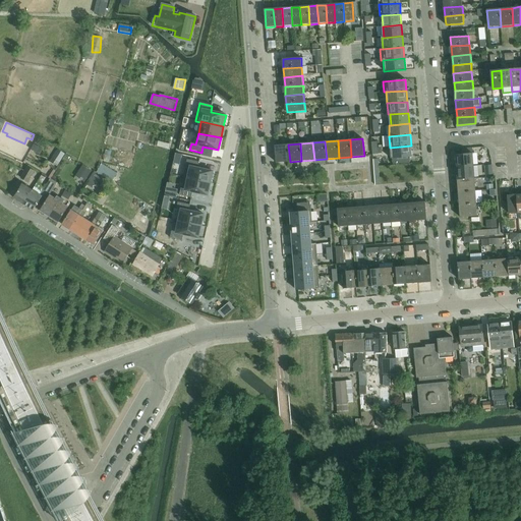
[(290,162),(288,145),(275,146),(276,163),(290,162)]
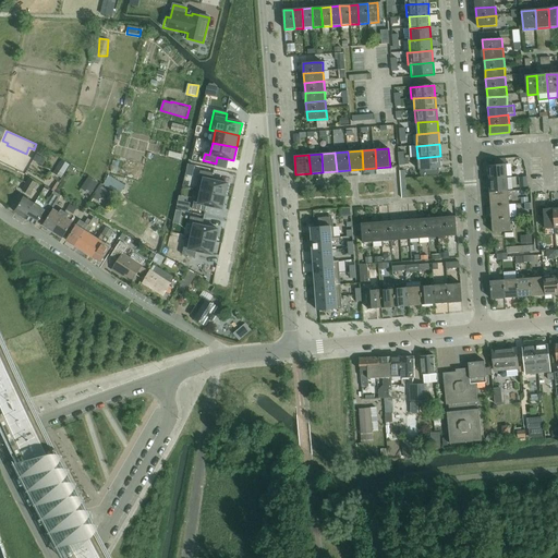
[(440,156),(417,158),(419,170),(440,168),(440,156)]
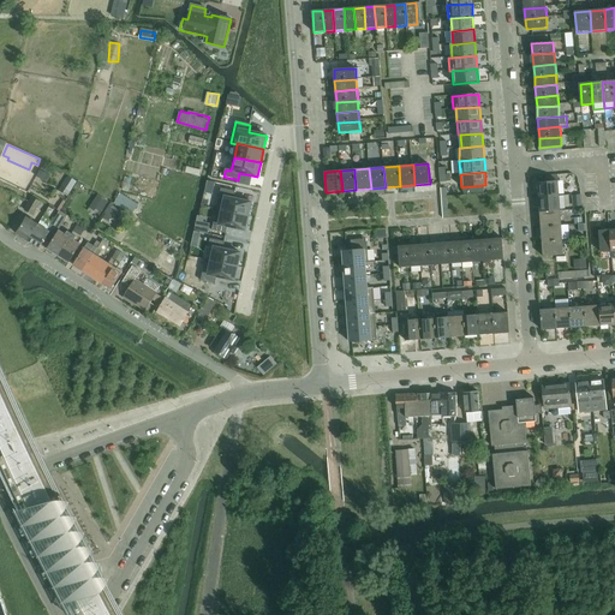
[(559,196),(557,181),(537,183),(538,197),(559,196)]
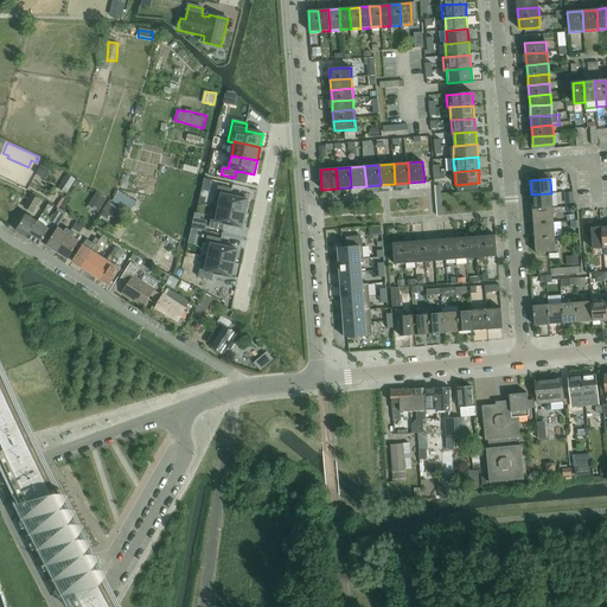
[(213,206),(213,208),(219,209),(246,213),(248,200),(231,197),(232,190),(218,186),(213,206)]
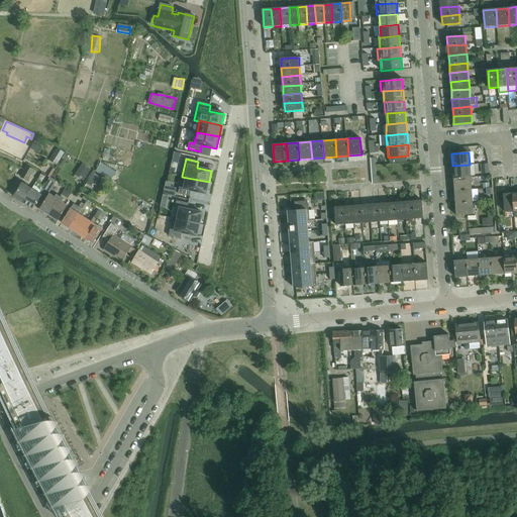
[(112,180),(117,171),(101,162),(97,171),(112,180)]
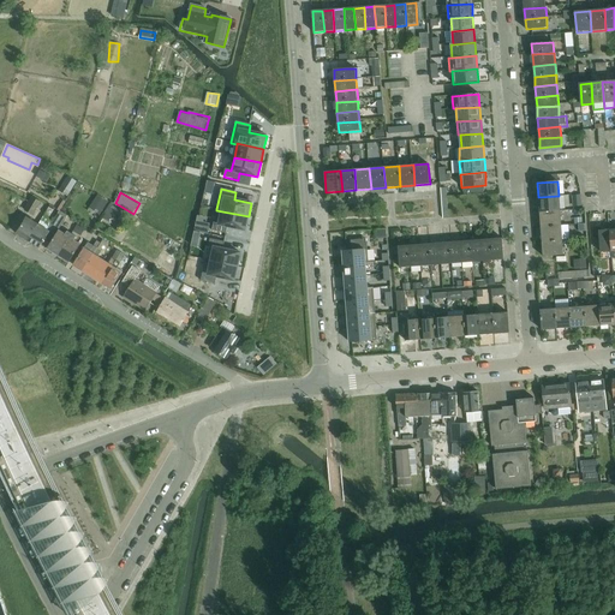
[(99,196),(93,204),(101,210),(107,201),(99,196)]
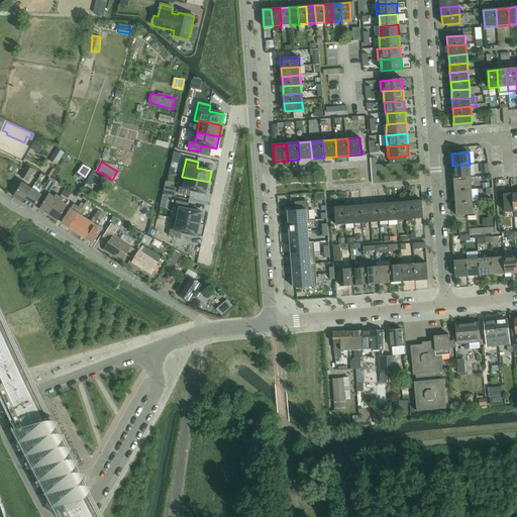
[(471,177),(470,165),(452,166),(453,179),(471,177)]
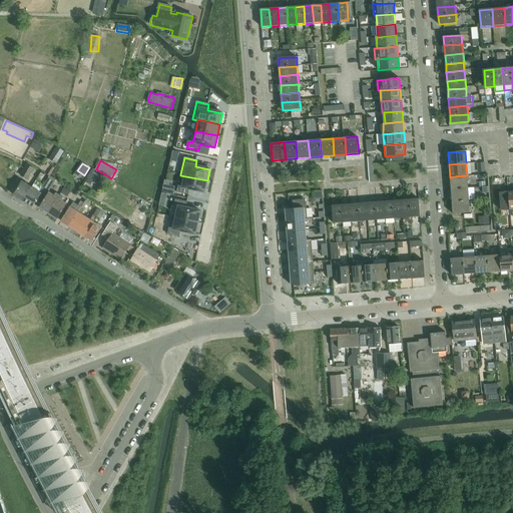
[(27,165),(24,169),(21,175),(28,179),(34,169),(27,165)]
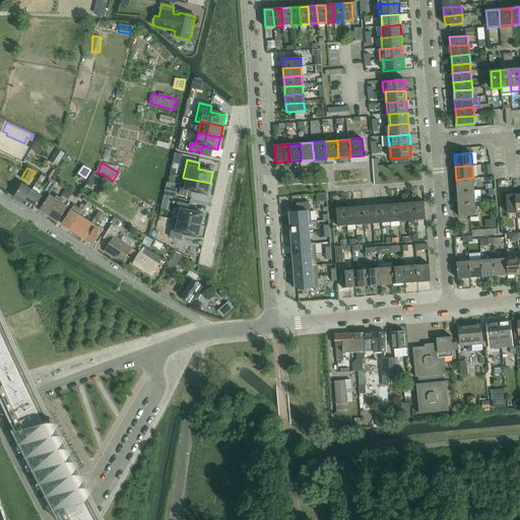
[(474,190),(473,178),(456,180),(457,192),(474,190)]
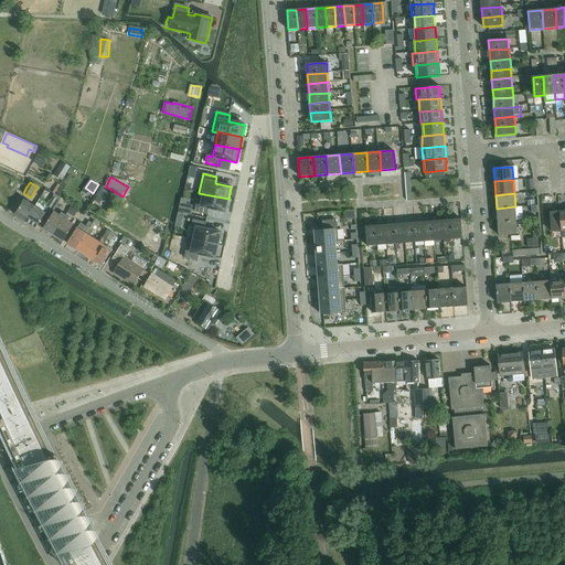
[(196,204),(194,212),(208,215),(210,209),(225,212),(228,199),(204,194),(201,205),(196,204)]
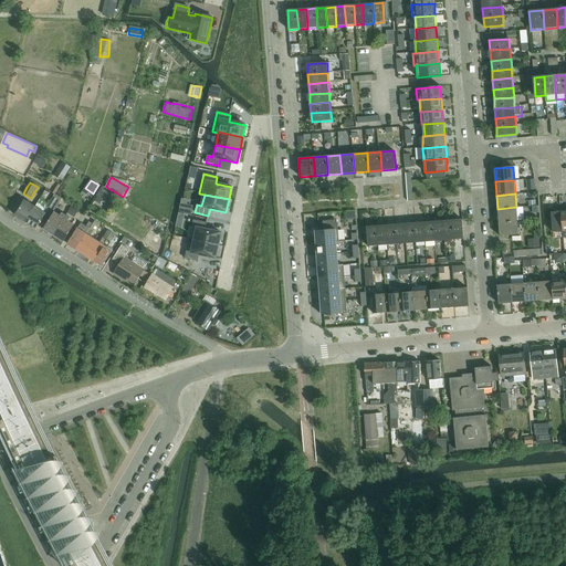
[(46,208),(54,213),(61,201),(53,197),(46,208)]
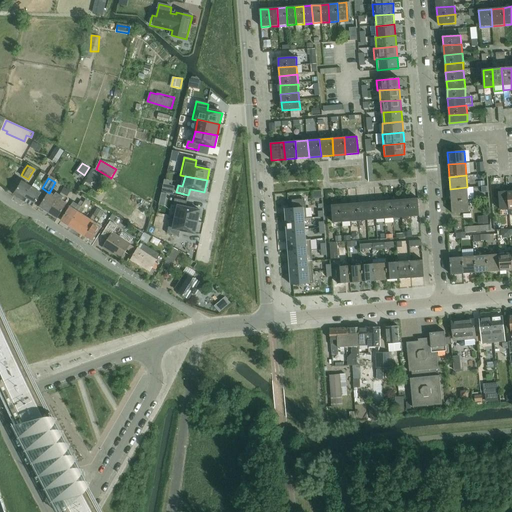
[(14,195),(24,201),(32,187),(23,181),(14,195)]
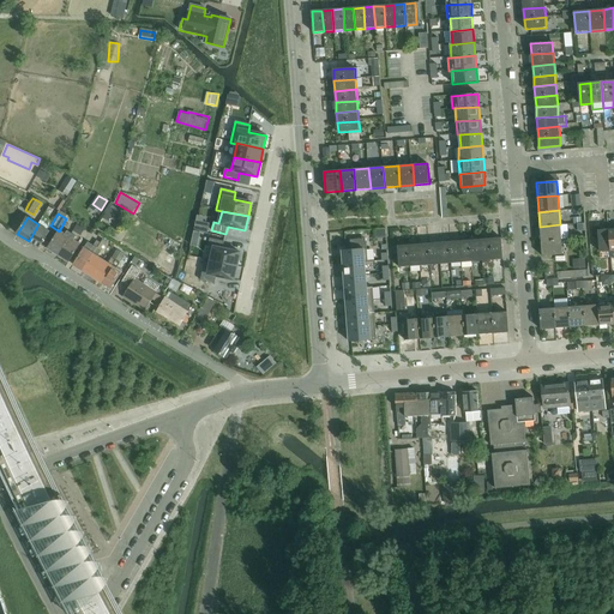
[(38,224),(29,241),(40,248),(50,232),(38,224)]
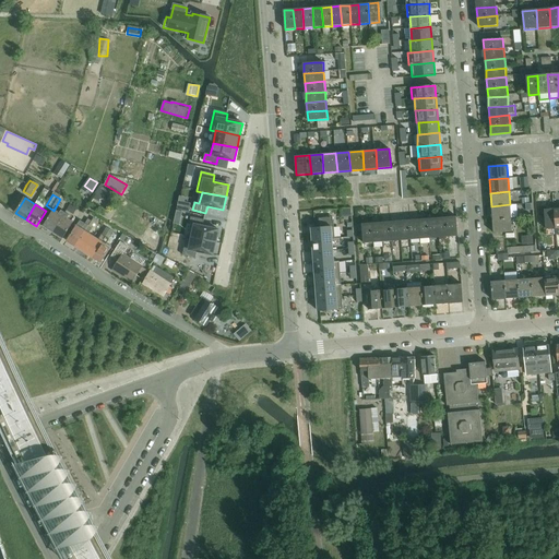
[(511,217),(510,204),(491,206),(492,219),(511,217)]
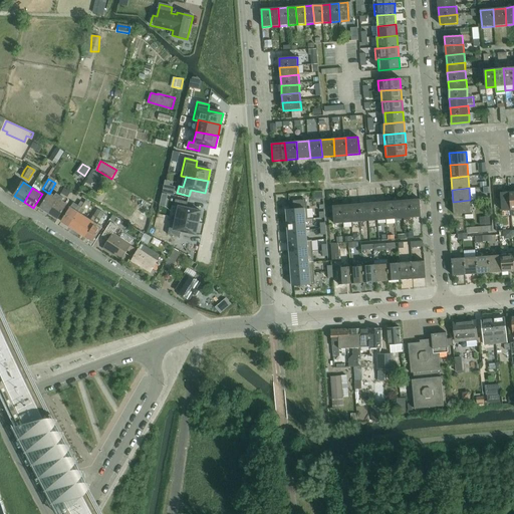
[(66,197),(69,192),(65,189),(61,194),(66,197)]
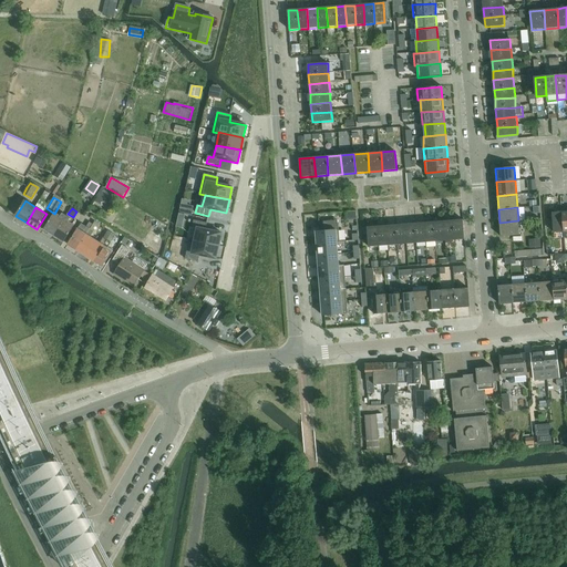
[(564,232),(562,212),(553,213),(554,233),(564,232)]
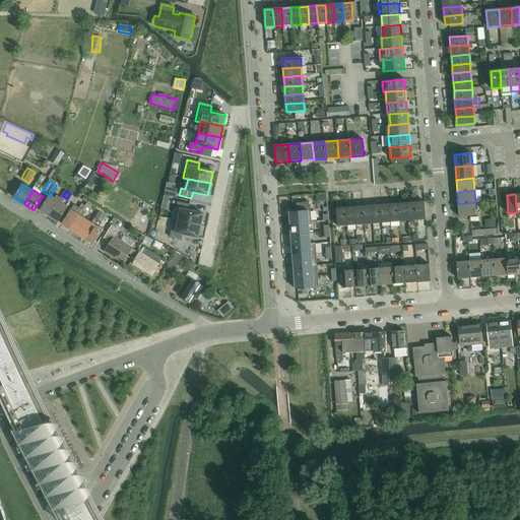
[(41,210),(50,216),(61,198),(58,196),(55,199),(50,195),(41,210)]
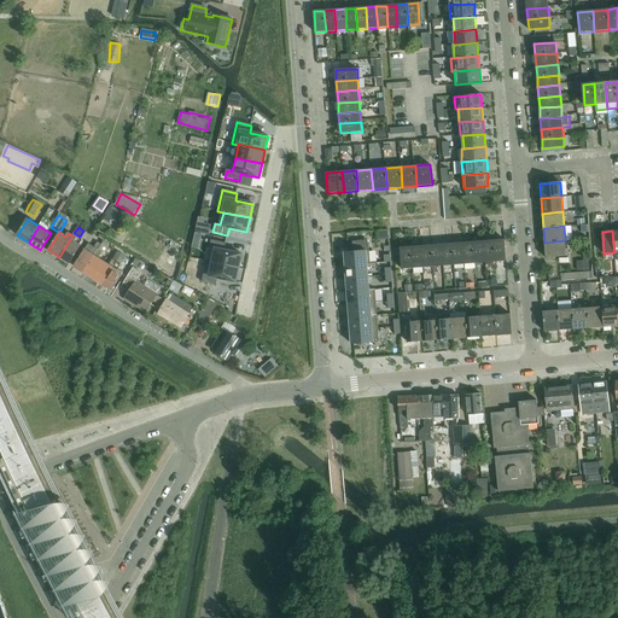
[(73,235),(59,257),(70,264),(81,246),(75,243),(77,238),(73,235)]
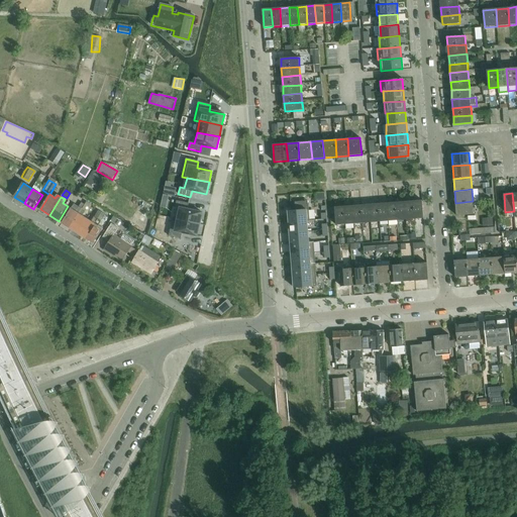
[(423,218),(422,200),(413,201),(415,219),(423,218)]
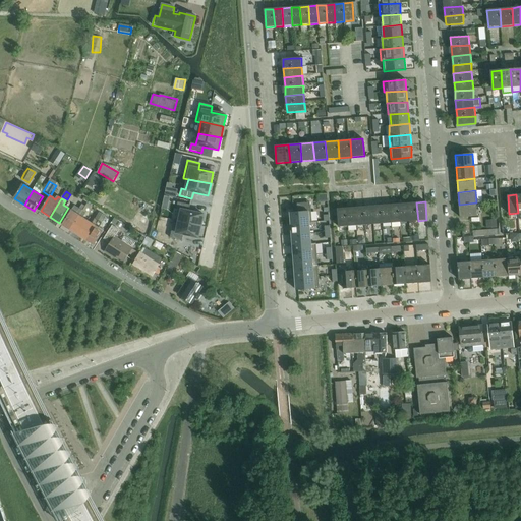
[(178,203),(176,209),(181,210),(179,221),(201,226),(204,215),(189,211),(190,205),(178,203)]
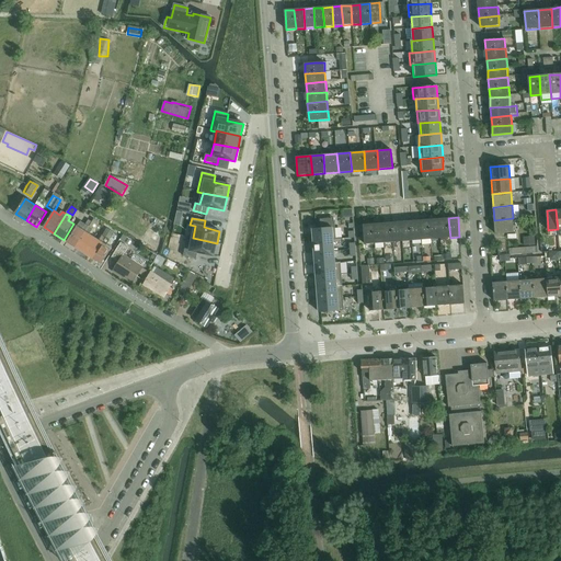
[(450,238),(448,218),(439,219),(441,239),(450,238)]
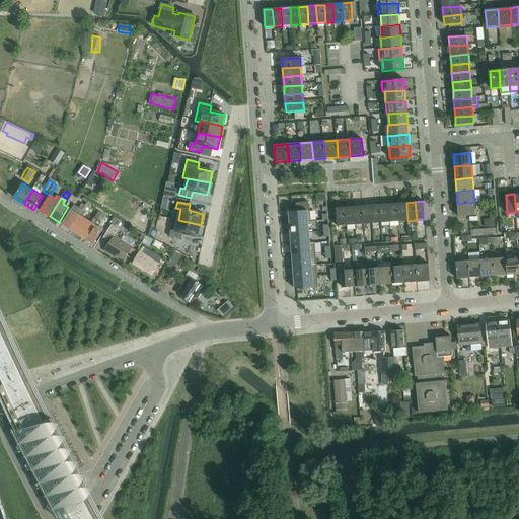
[(475,215),(474,202),(457,204),(458,217),(475,215)]
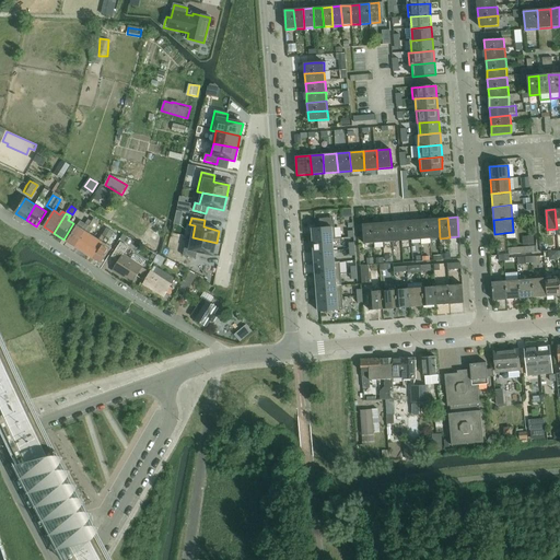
[(150,238),(159,241),(165,221),(158,219),(150,238)]
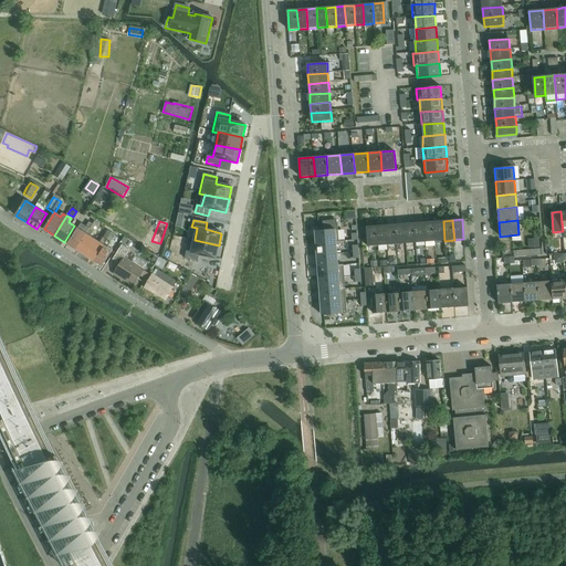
[(435,241),(433,221),(423,222),(426,242),(435,241)]
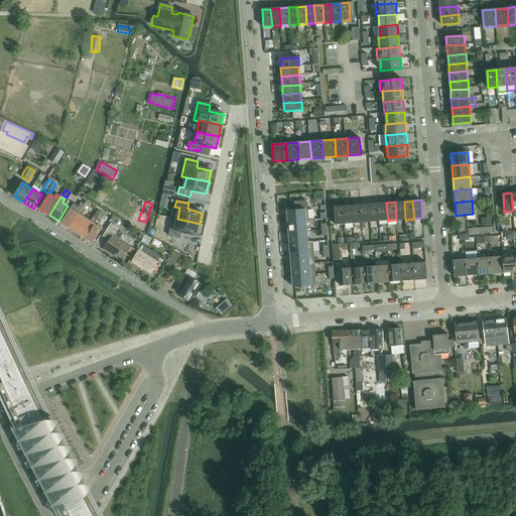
[(405,220),(404,202),(395,202),(396,220),(405,220)]
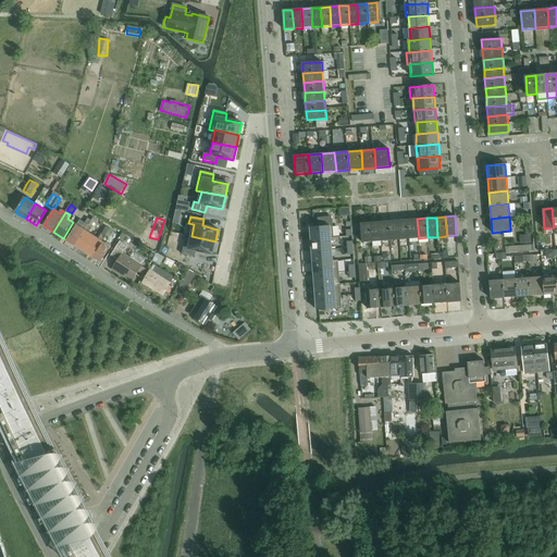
[(66,240),(75,246),(91,221),(88,219),(82,229),(76,225),(66,240)]
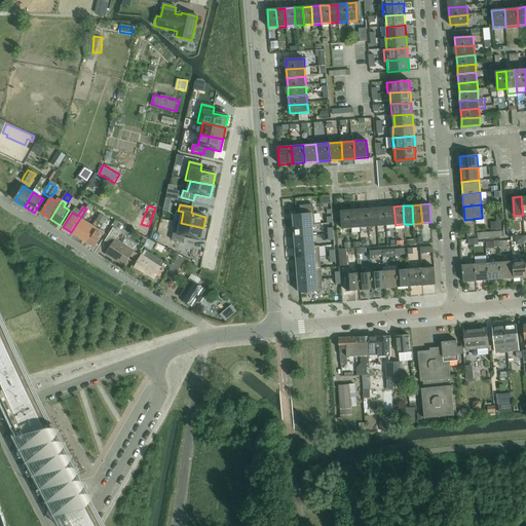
[(396,225),(393,207),(385,208),(386,226),(396,225)]
